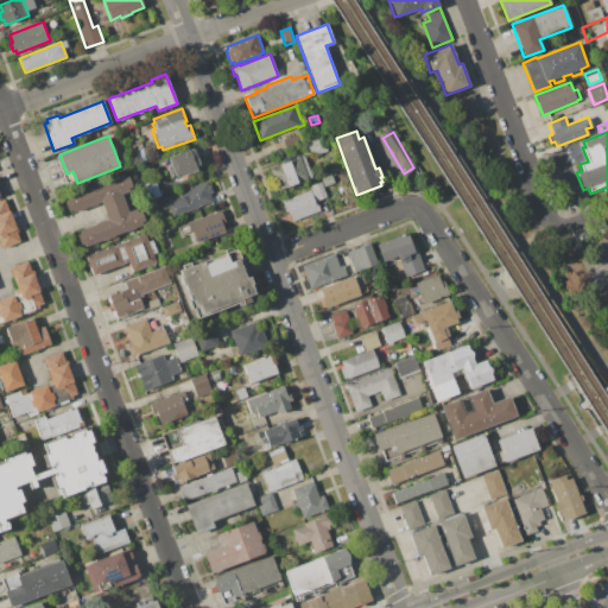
[(283,140),(296,135),(298,144),(286,149),(283,140)]
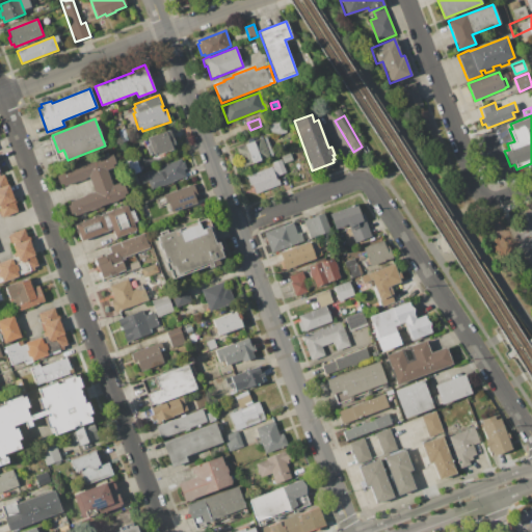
[(268,124),(281,118),(285,132),(272,136),(268,124)]
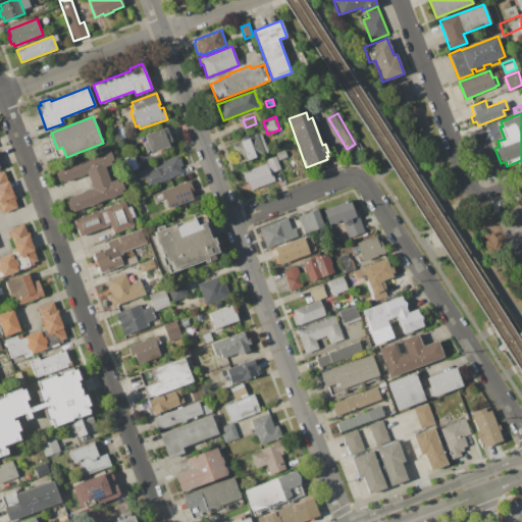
[(144,135),(162,128),(163,128),(166,127),(171,142),(168,144),(169,147),(154,152),(153,149),(146,152),(143,142),(146,141),(144,135)]
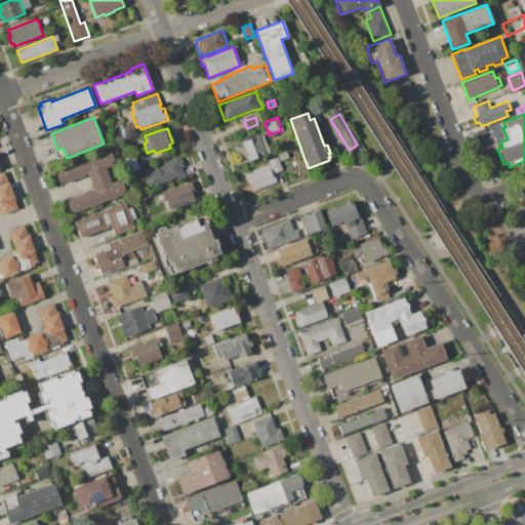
[(232,146),(263,134),(270,153),(239,165),(232,146)]
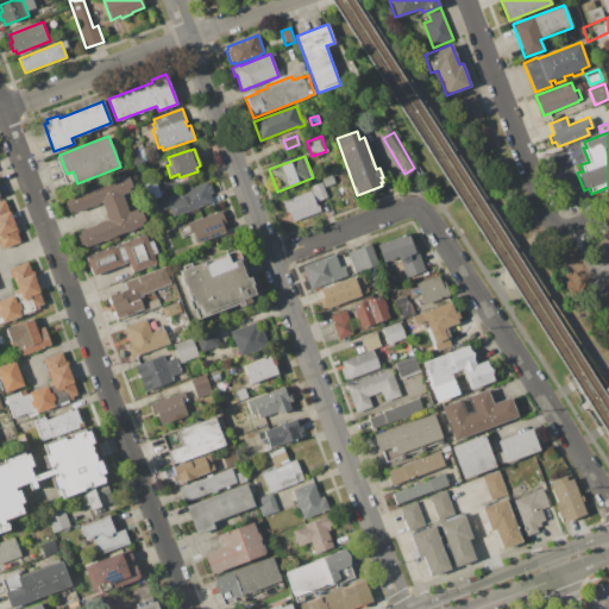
[(66,196),(124,175),(125,177),(129,176),(132,187),(130,188),(131,193),(123,195),(129,212),(137,209),(138,212),(142,211),(145,219),(140,220),(143,226),(85,248),(85,245),(81,246),(77,236),(80,234),(79,231),(107,220),(101,203),(73,213),(71,211),(68,212),(63,201),(67,200),(66,196)]
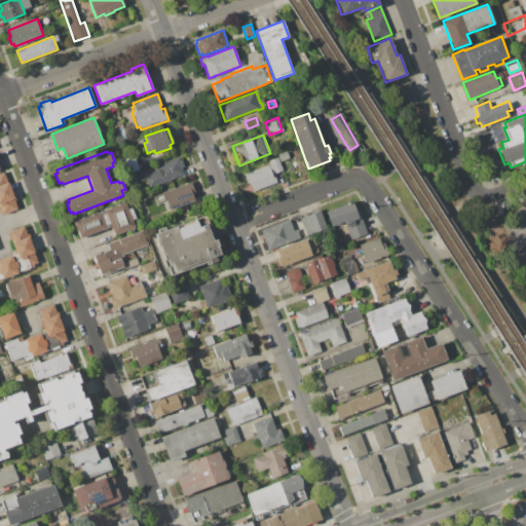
[(277,154),(287,151),(290,158),(280,161),(277,154)]
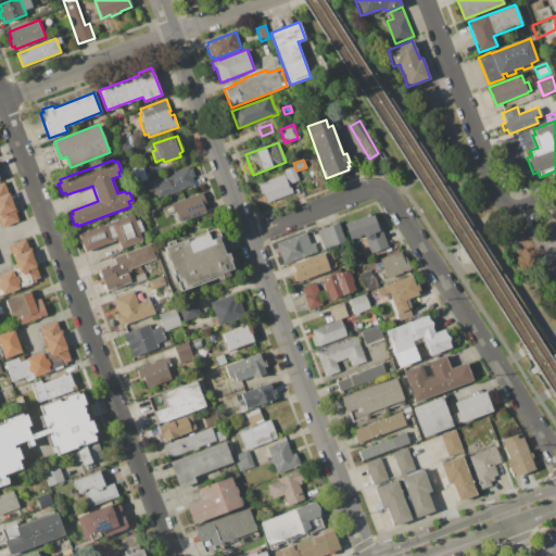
[(148,179),(130,186),(123,167),(140,161),(148,179)]
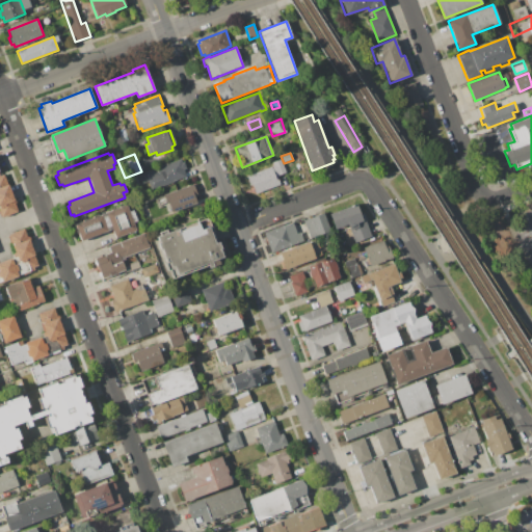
[(138,175),(152,170),(151,168),(166,163),(167,164),(181,159),(182,162),(184,161),(187,169),(184,170),(186,177),(173,182),(145,192),(138,175)]
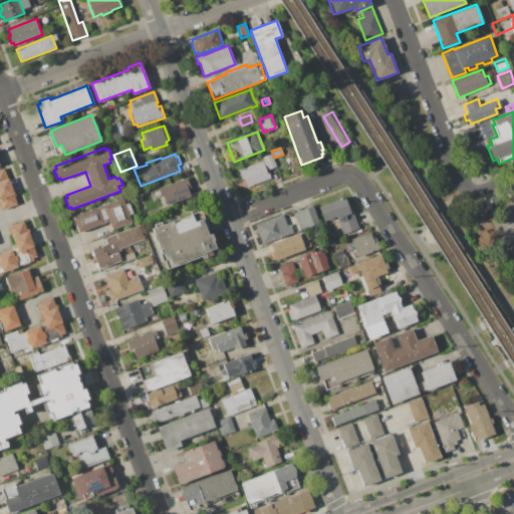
[(238,170),(264,160),(263,157),(271,154),(276,168),(269,170),(272,179),(247,188),(244,179),(241,180),(238,170)]
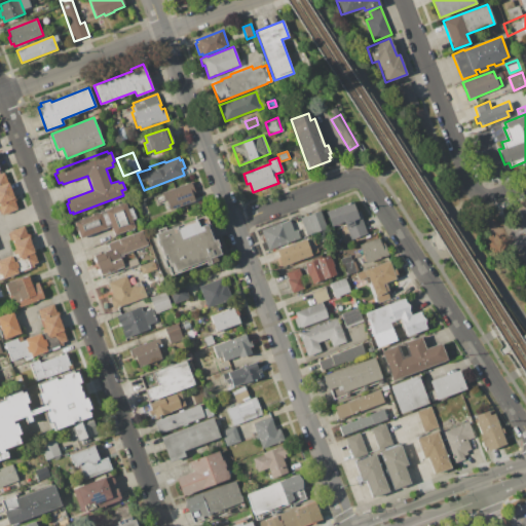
[(0,173),(6,172),(20,210),(2,216),(0,210),(0,173)]
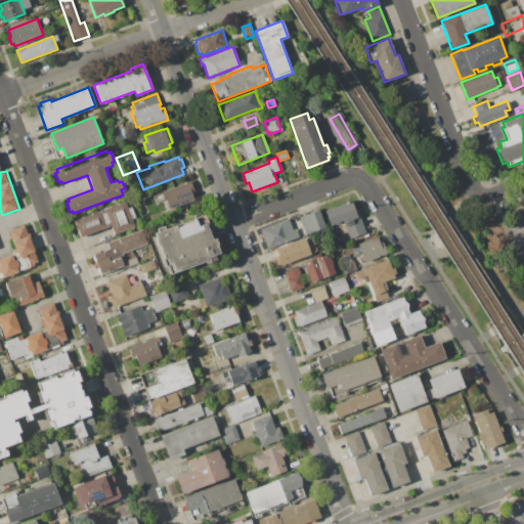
[(134,172),(138,182),(132,185),(128,175),(134,172)]
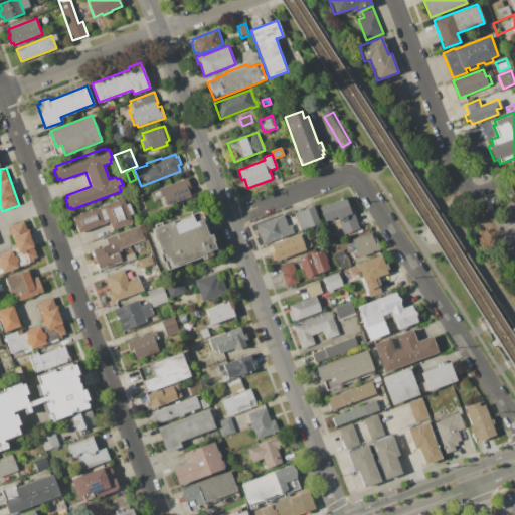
[(157,189),(187,178),(191,189),(188,190),(191,197),(164,207),(157,189)]
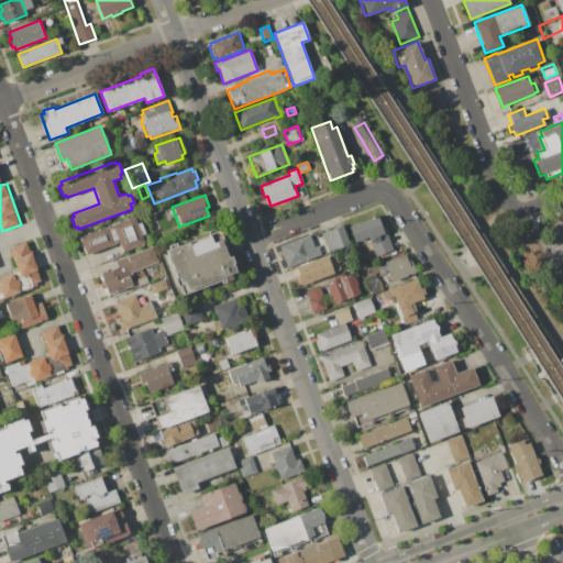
[(154,216),(158,228),(152,231),(147,219),(154,216)]
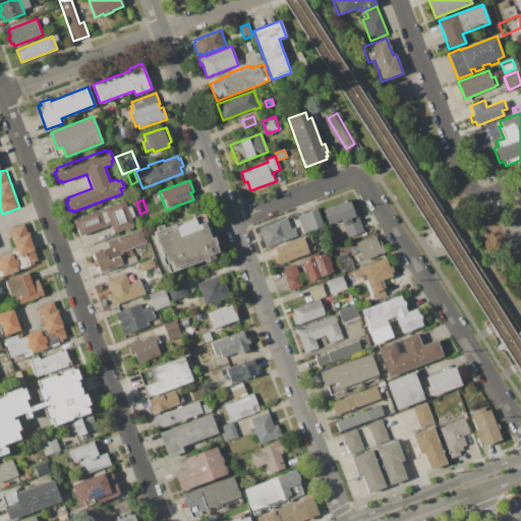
[(322,209),(349,199),(352,210),(355,209),(363,232),(347,237),(341,220),(327,225),(322,209)]
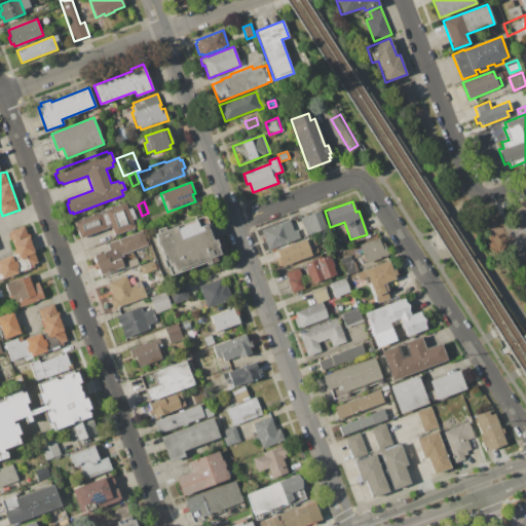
[(73,222),(81,219),(81,218),(84,216),(85,218),(91,215),(91,214),(97,212),(98,214),(110,209),(109,208),(114,205),(115,207),(117,205),(116,204),(121,202),(121,204),(125,202),(127,210),(132,208),(136,219),(132,220),(136,229),(128,232),(127,231),(114,236),(111,227),(79,238),(73,222)]
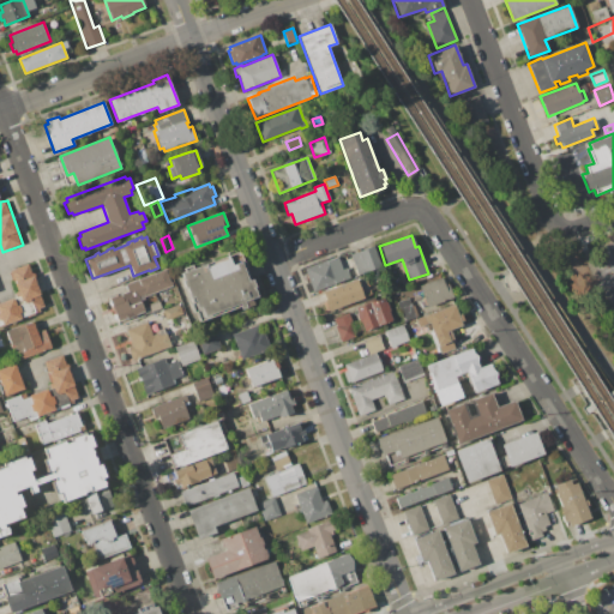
[(350,254),(373,245),(381,266),(357,275),(350,254)]
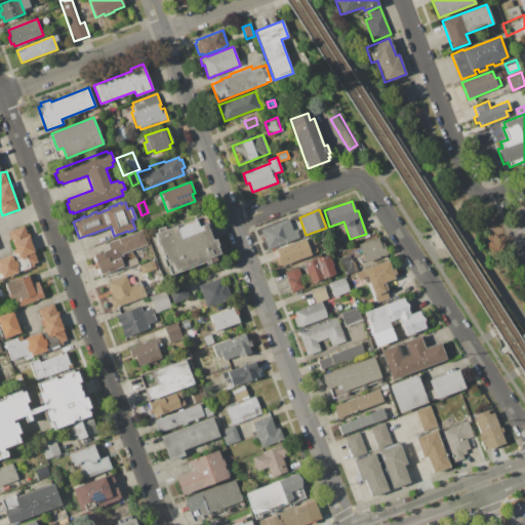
[(170,276),(166,268),(165,269),(161,259),(162,259),(159,250),(160,250),(159,246),(157,246),(155,239),(156,239),(154,234),(176,226),(177,228),(193,221),(192,218),(195,217),(198,227),(206,224),(212,239),(215,238),(217,245),(216,245),(219,254),(216,255),(218,260),(203,266),(202,264),(170,276)]
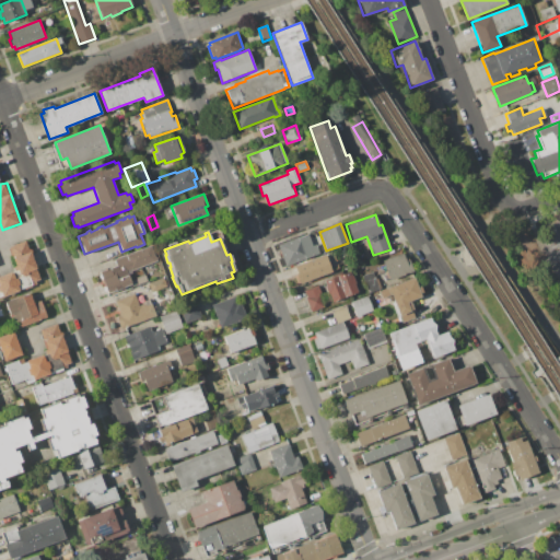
[(278,245),(308,234),(313,245),(316,244),(319,254),(286,266),(278,245)]
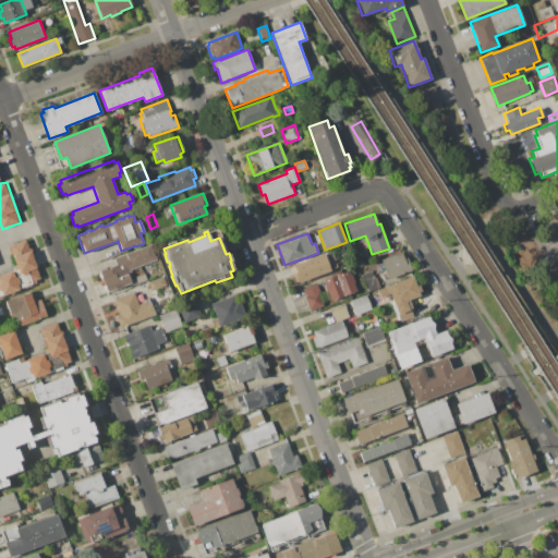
[(0,275),(12,270),(13,271),(17,269),(9,246),(25,240),(29,251),(31,251),(37,267),(36,267),(40,278),(36,280),(37,282),(32,284),(33,286),(0,299),(0,275)]
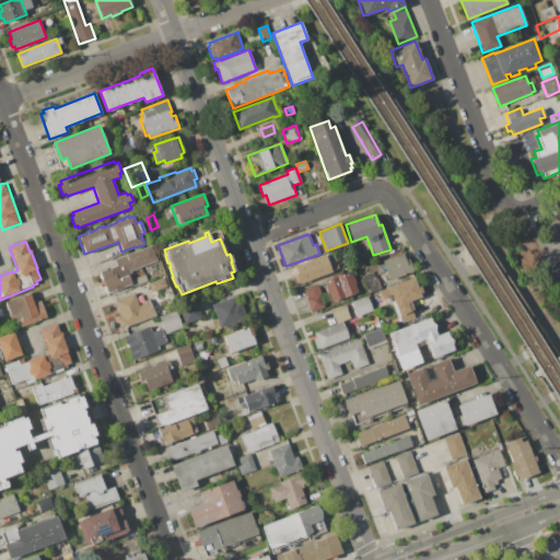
[(115,259),(151,245),(156,260),(132,270),(136,278),(144,273),(148,281),(131,287),(130,284),(107,293),(100,271),(117,265),(115,259)]
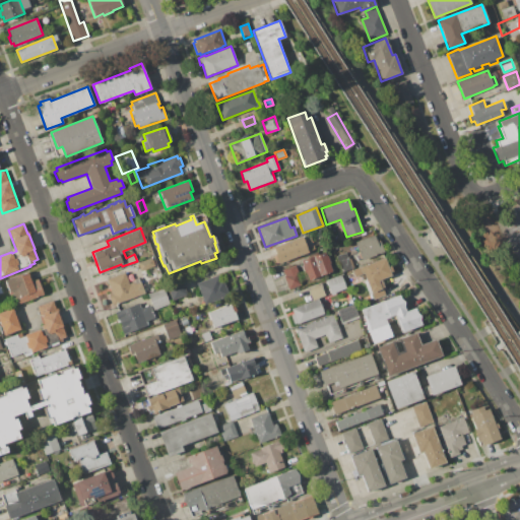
[(354,242),(375,235),(377,241),(380,240),(385,252),(362,260),(361,259),(356,260),(351,247),(355,246),(354,242)]
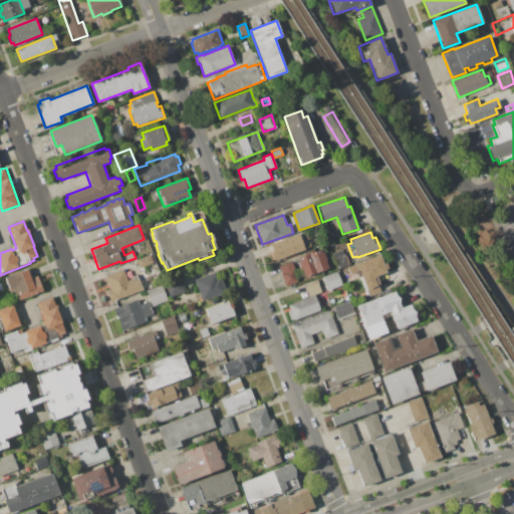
[(269,244),(298,233),(302,242),(303,241),(306,247),(304,248),(305,249),(273,261),(270,253),(272,252),(269,244)]
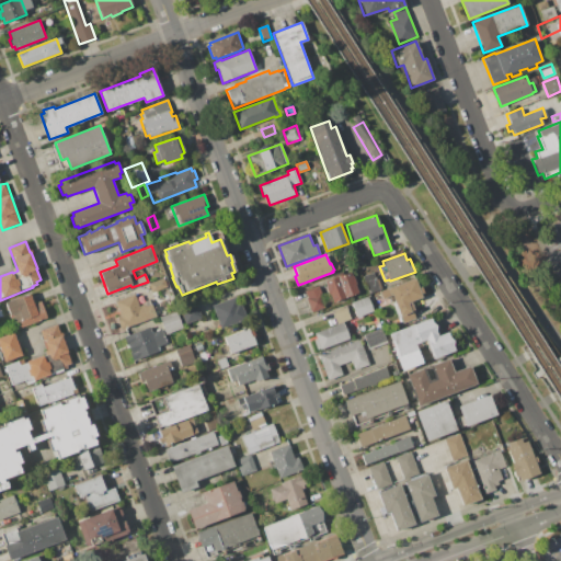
[(350,272),(352,276),(354,275),(357,284),(355,285),(358,293),(356,294),(356,295),(353,297),(352,295),(343,299),(344,301),(340,302),(340,301),(335,304),(335,301),(331,304),(322,282),(350,272)]
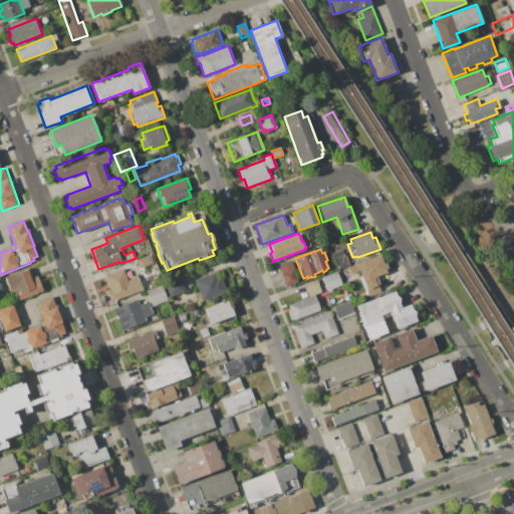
[(332,253),(342,250),(344,255),(345,254),(348,261),(346,262),(348,266),(338,269),(332,253)]
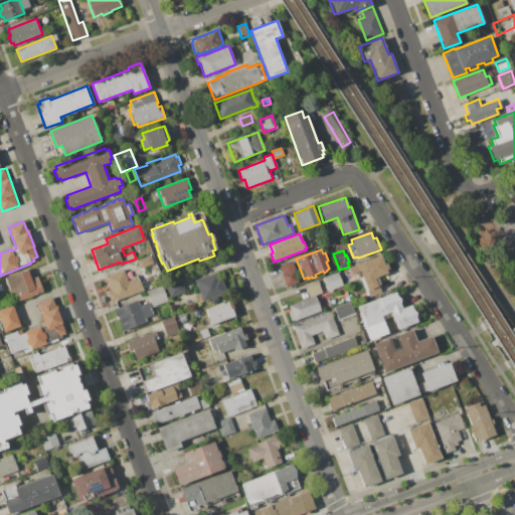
[(137,260),(150,255),(153,264),(140,269),(137,260)]
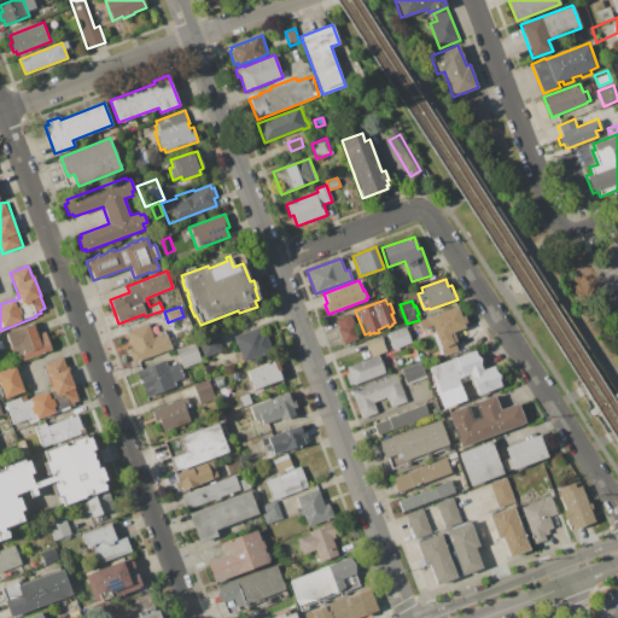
[(418,321),(458,307),(461,316),(464,315),(467,322),(464,324),(466,327),(454,332),(458,342),(455,343),(458,350),(444,355),(442,348),(439,349),(430,326),(421,330),(418,321)]
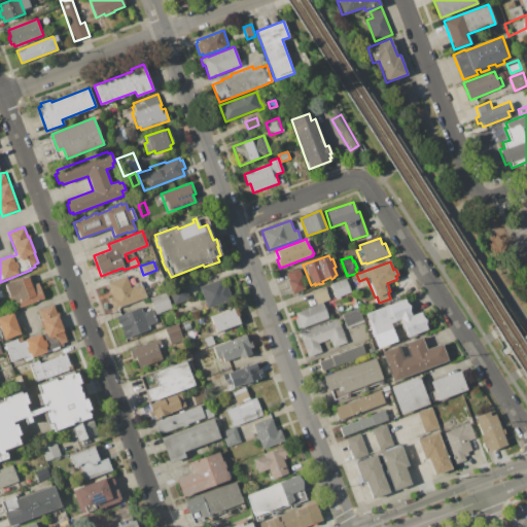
[(286,274),(300,269),(303,276),(301,277),(306,289),(293,293),(288,280),(289,280),(286,274)]
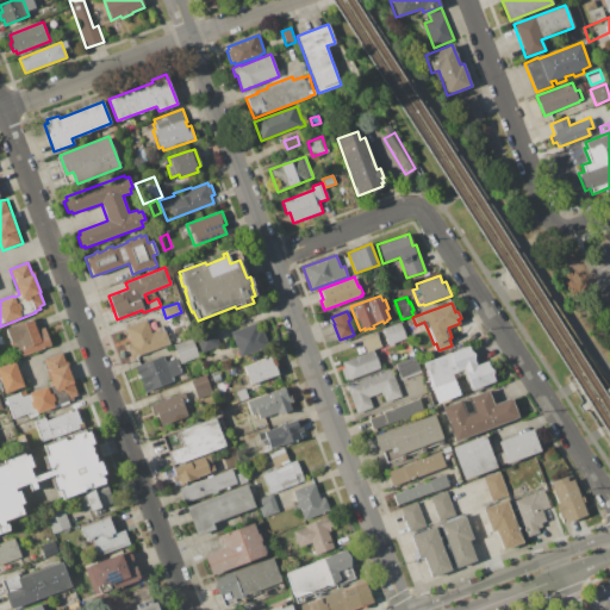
[(18,359),(13,347),(12,348),(5,328),(24,321),(24,323),(33,319),(37,330),(44,327),(51,346),(18,359)]
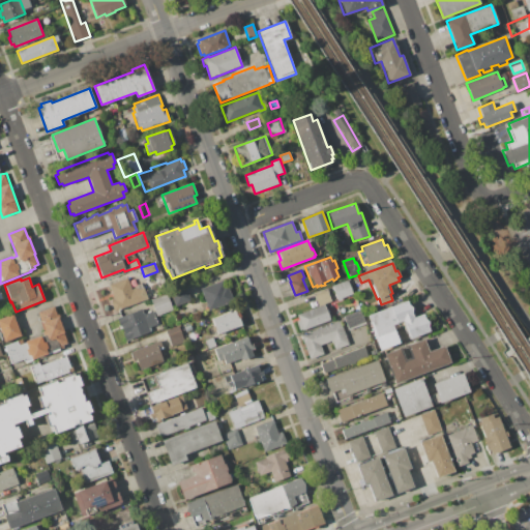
[(114,312),(110,299),(114,298),(108,284),(127,277),(128,281),(134,280),(137,286),(131,287),(131,289),(138,287),(139,290),(144,288),(148,298),(114,312)]
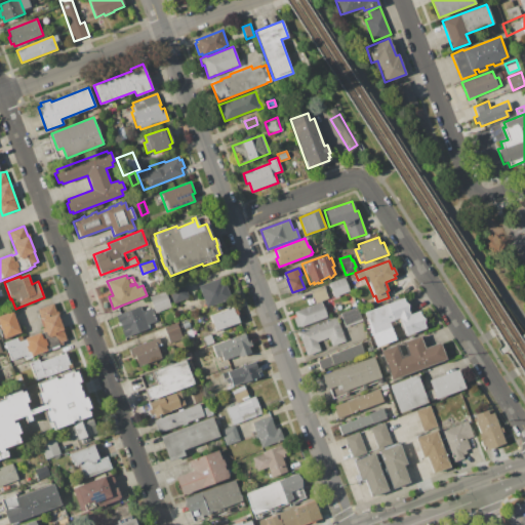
[(198,286),(220,277),(223,283),(226,282),(232,298),(206,309),(198,286)]
